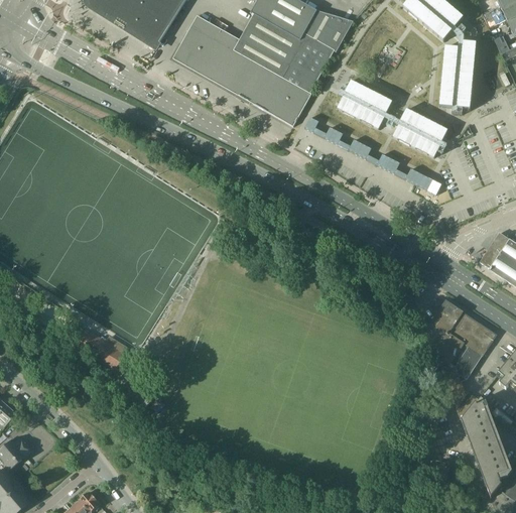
[(93,0),(94,4),(92,7),(156,47),(184,0),(93,0)]
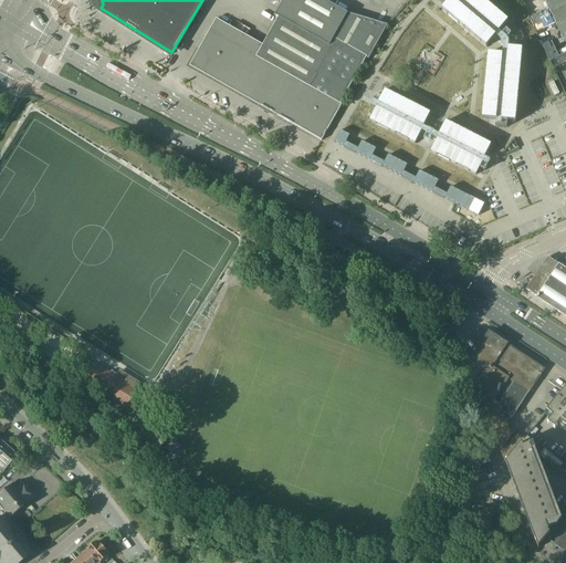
[(368,55),(387,22),(348,11),(328,0),(282,0),(275,12),(279,14),(263,42),(217,16),(190,63),(322,137),(342,102),(342,101),(343,98),(342,98),(366,54),(368,55)]
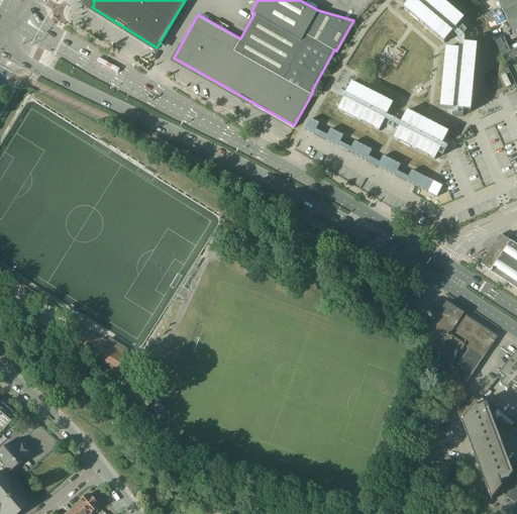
[(408,0),(404,5),(444,40),(453,29),(418,0),(408,0)]
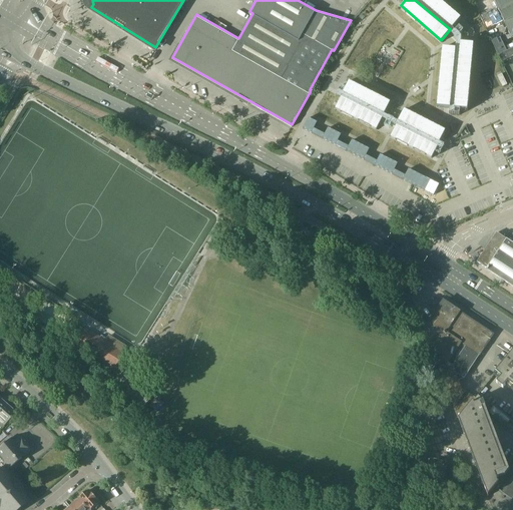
[(421,0),(452,26),(461,16),(442,0),(421,0)]
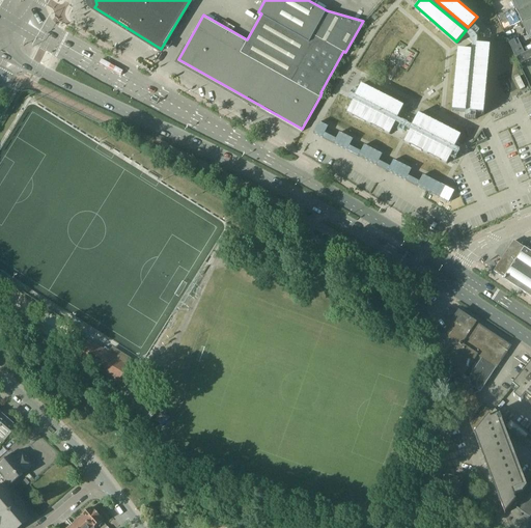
[(511,0),(522,21),(529,35),(530,33),(530,0),(511,0)]
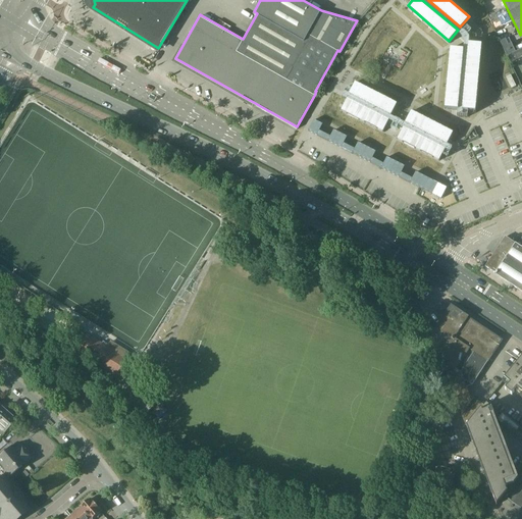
[(505,37),(500,39),(500,40),(507,53),(515,49),(511,42),(508,43),(505,37)]
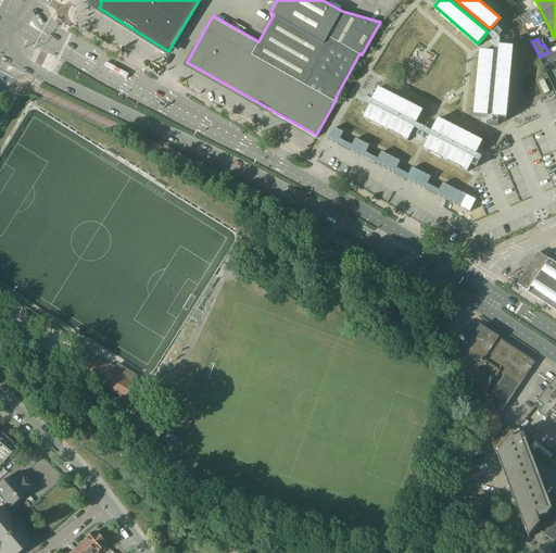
[(498,44),(492,115),(506,116),(514,45),(498,44)]
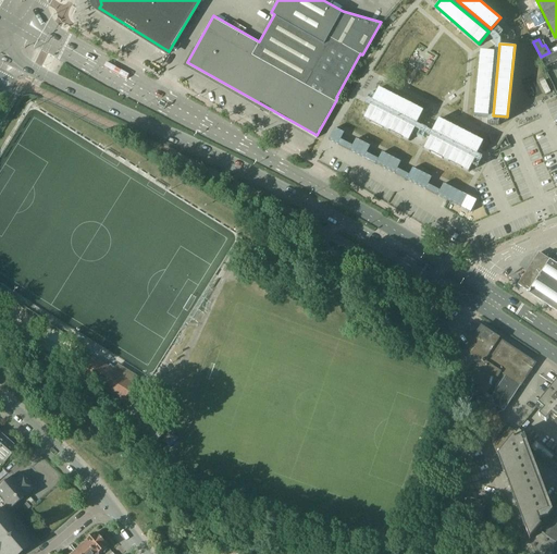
[(556,48),(549,52),(541,57),(544,64),(556,58),(556,48)]
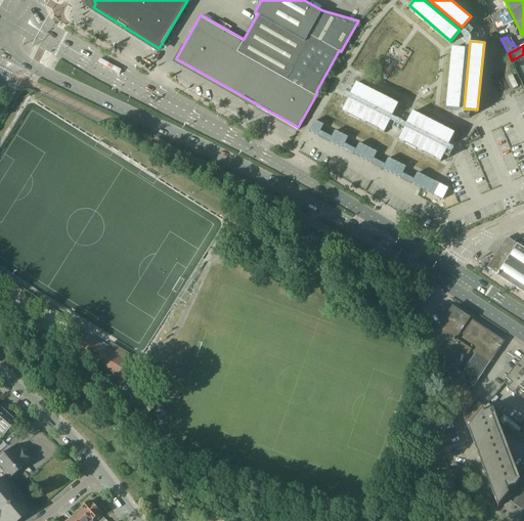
[(451,46),(446,106),(460,107),(466,47),(451,46)]
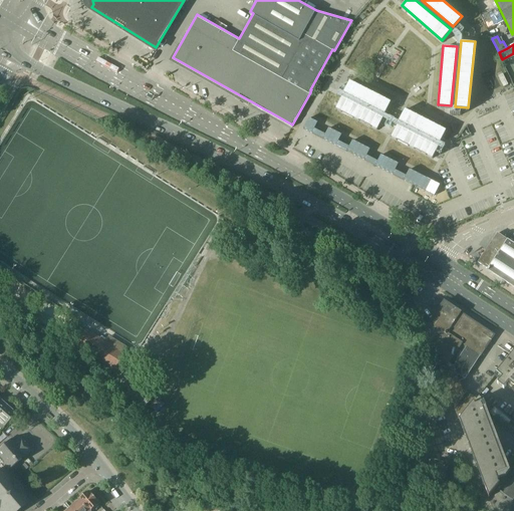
[(503,71),(498,73),(503,84),(508,82),(503,71)]
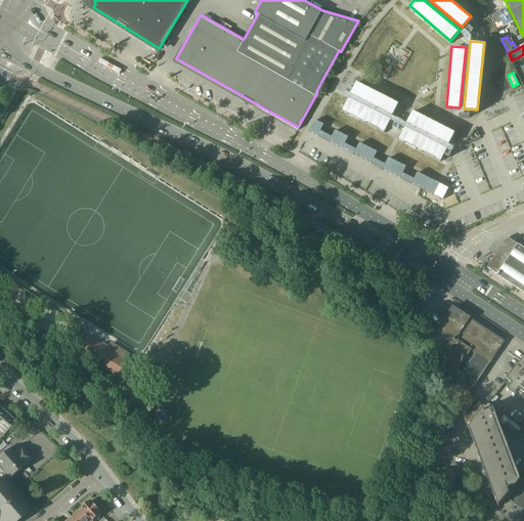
[(356,80),(350,92),(392,114),(398,102),(356,80)]
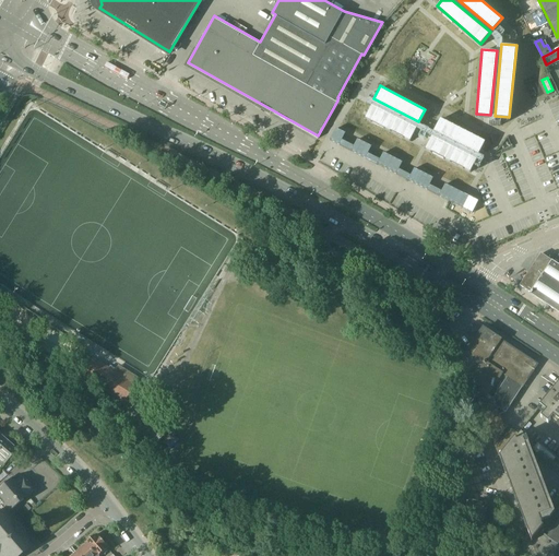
[(371,103),(365,116),(411,139),(417,126),(371,103)]
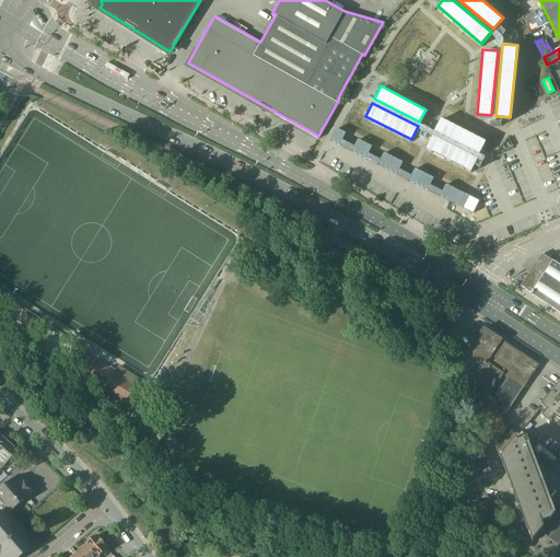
[(441,117),(434,130),(480,153),(487,140),(441,117)]
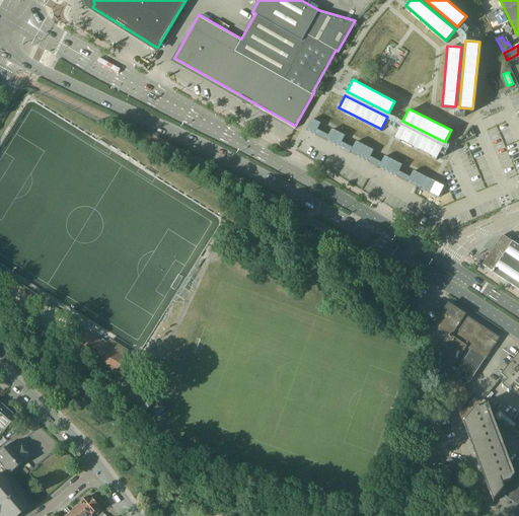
[(312,117),(306,128),(439,196),(445,185),(414,168),(411,175),(399,169),(402,163),(385,154),(381,160),(371,155),(374,148),(356,139),(353,146),(342,140),(346,134),(332,127),(328,134),(317,128),(321,122),(312,117)]
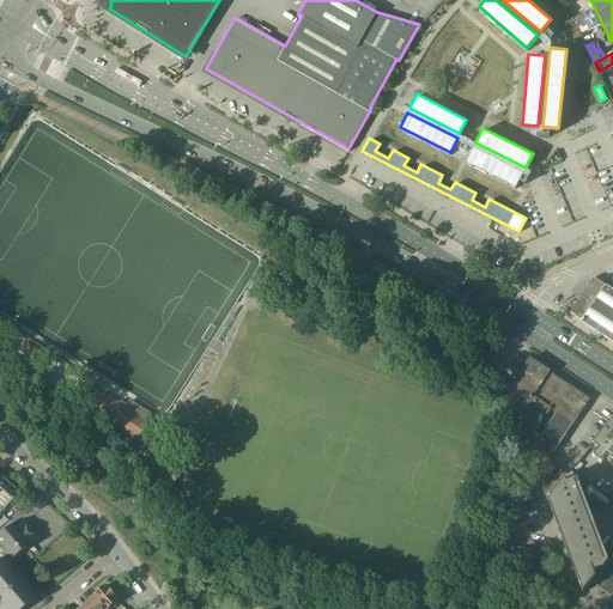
[(473,146),(466,160),(516,186),(523,171),(473,146)]
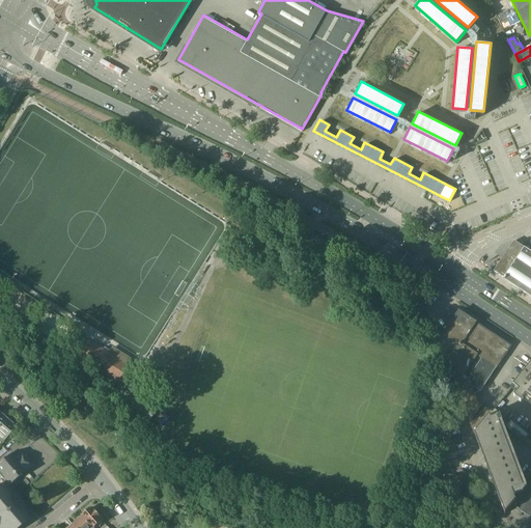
[(327,240),(313,231),(307,242),(322,250),(327,240)]
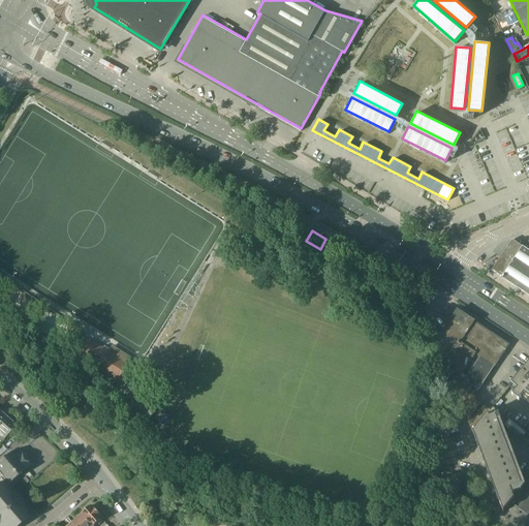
[(528,249),(511,238),(492,268),(502,275),(501,276),(528,294),(528,249)]
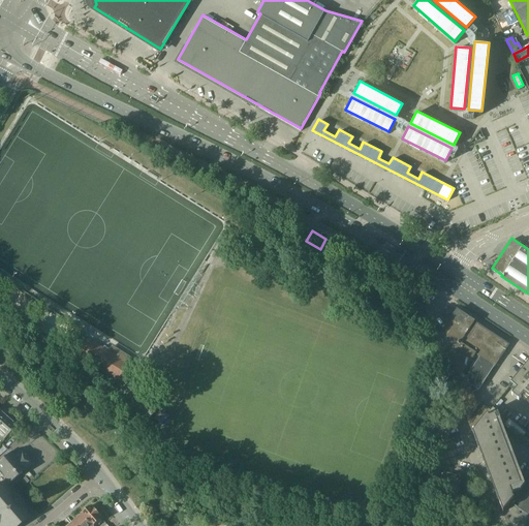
[(474,397),(472,390),(478,388),(494,364),(508,342),(473,319),(474,318),(467,314),(467,315),(457,308),(450,318),(438,336),(472,430),(490,408),(474,398),(474,397)]
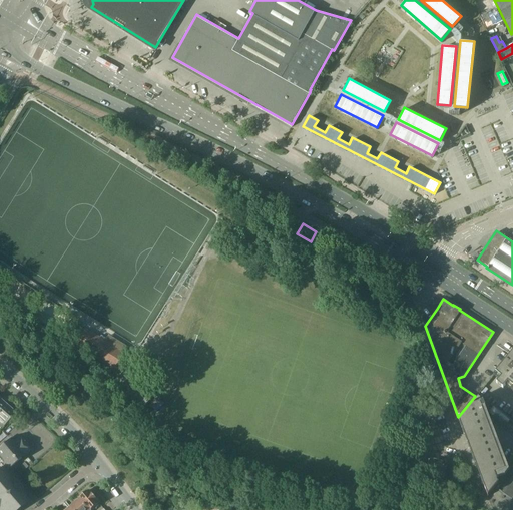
[(50,329),(42,323),(39,328),(46,334),(50,329)]
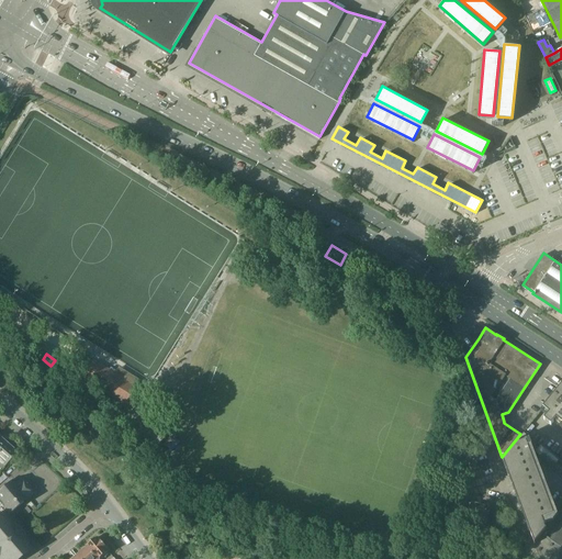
[(83,377),(125,403),(124,404),(131,411),(124,417),(156,446),(171,429),(139,400),(138,401),(131,395),(137,384),(115,370),(116,368),(111,365),(110,367),(94,358),(83,377)]
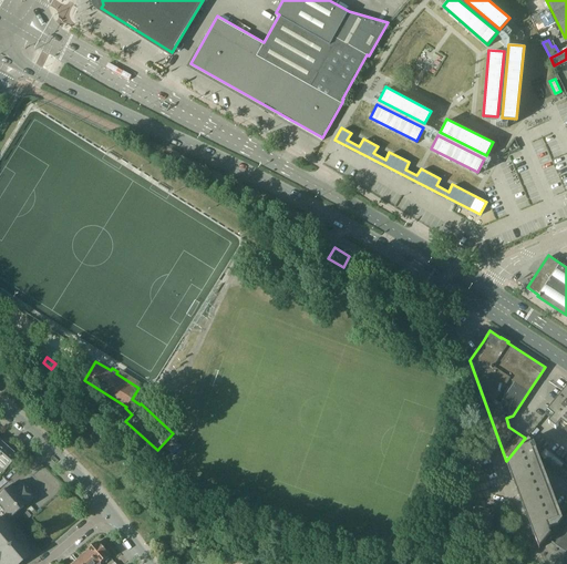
[(548,422),(556,428),(562,421),(566,426),(566,386),(547,410),(554,416),(548,422)]
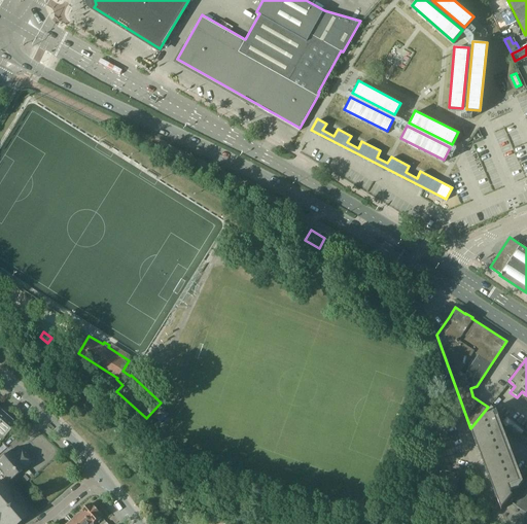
[(491,404),(488,407),(470,428),(501,508),(513,494),(508,485),(520,481),(497,421),(496,421),(495,417),(498,416),(496,410),(495,407),(491,404)]
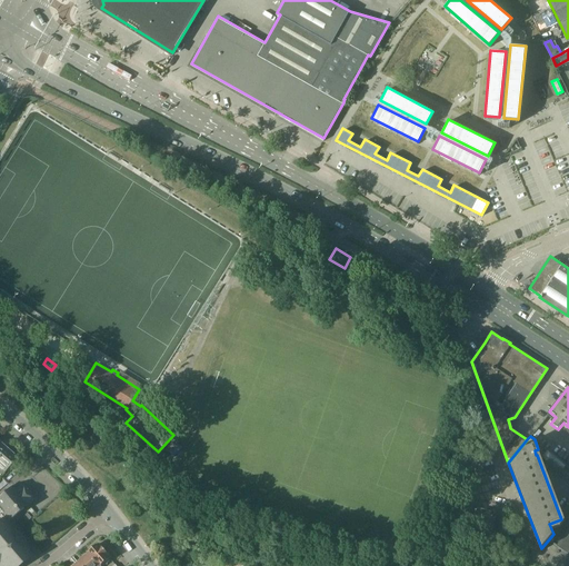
[(6,447),(0,453),(0,473),(1,474),(17,456),(15,455),(16,454),(11,449),(10,450),(6,447)]
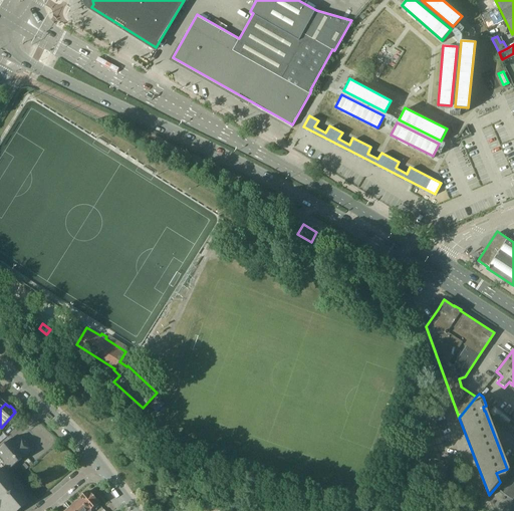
[(495,404),(489,411),(506,424),(512,418),(495,404)]
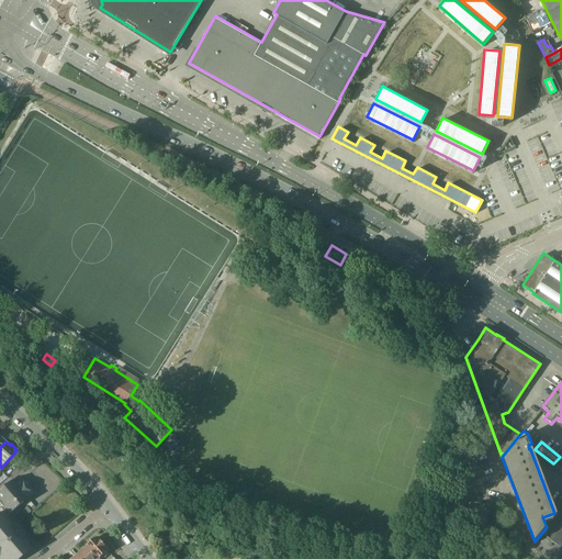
[(0,558),(15,558),(30,547),(26,543),(30,539),(23,533),(24,532),(24,530),(23,532),(18,526),(19,525),(18,524),(17,525),(11,518),(12,517),(11,516),(10,517),(7,513),(33,490),(22,477),(14,483),(10,478),(0,487),(0,558)]
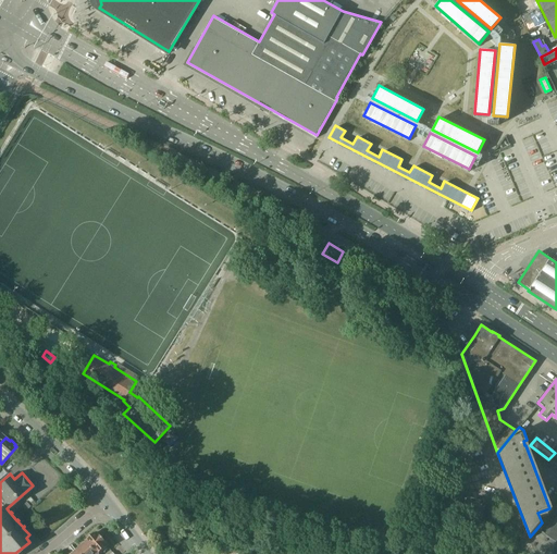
[(556,503),(537,527),(556,540),(556,538),(556,503)]
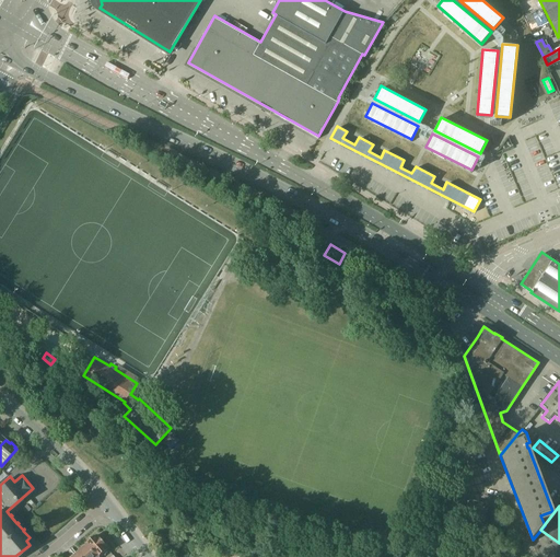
[(96,533),(85,542),(86,543),(98,556),(108,547),(107,545),(108,545),(98,533),(97,534),(96,533)]
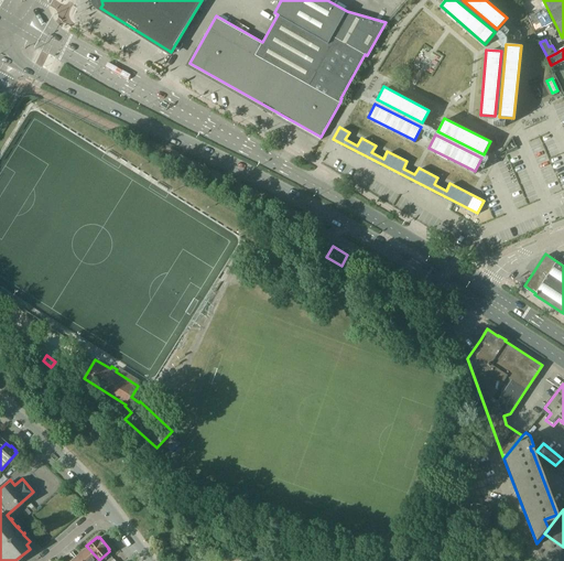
[(83,551),(77,556),(82,560),(96,560),(99,560),(87,547),(86,548),(85,548),(83,550),(83,551)]
